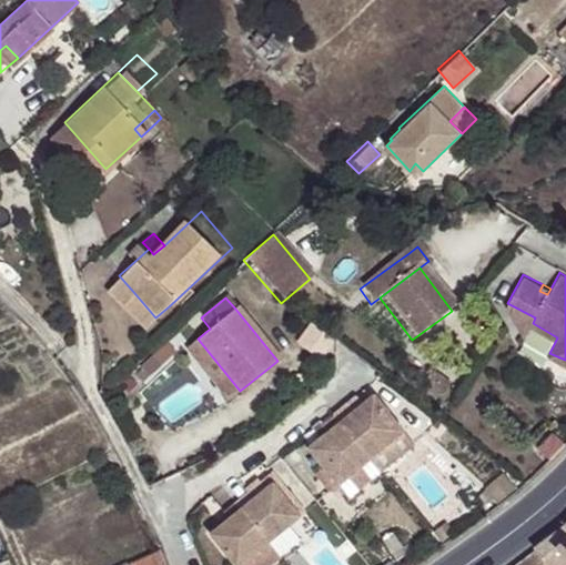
[(535,318),(507,303),(518,322),(526,335),(529,329),(533,323),(535,318)]
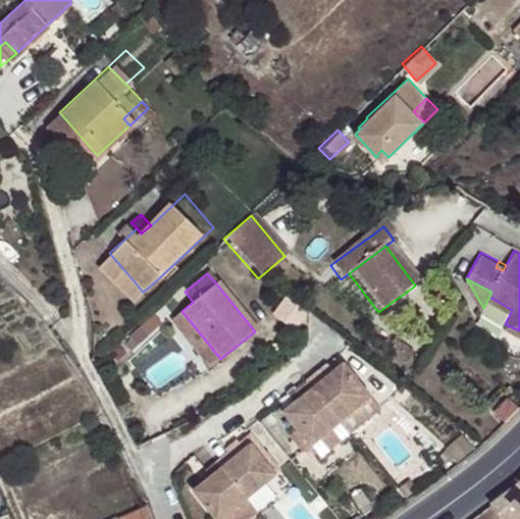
[(182,311),(171,319),(210,367),(220,359),(182,311)]
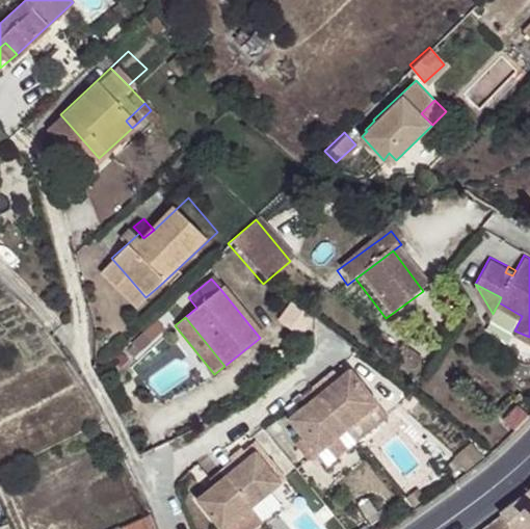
[(154,321),(143,331),(150,338),(160,328),(154,321)]
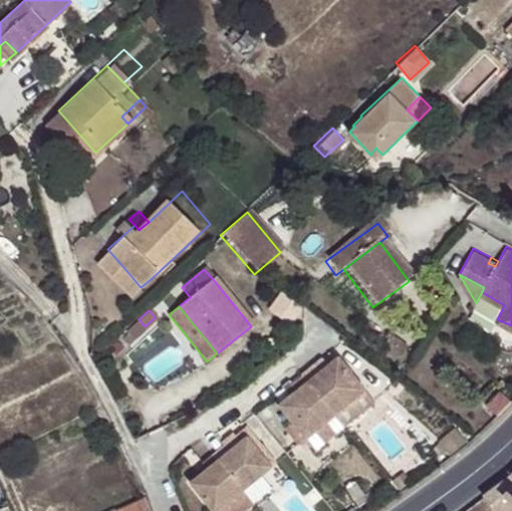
[(145,326),(139,319),(120,333),(126,340),(145,326)]
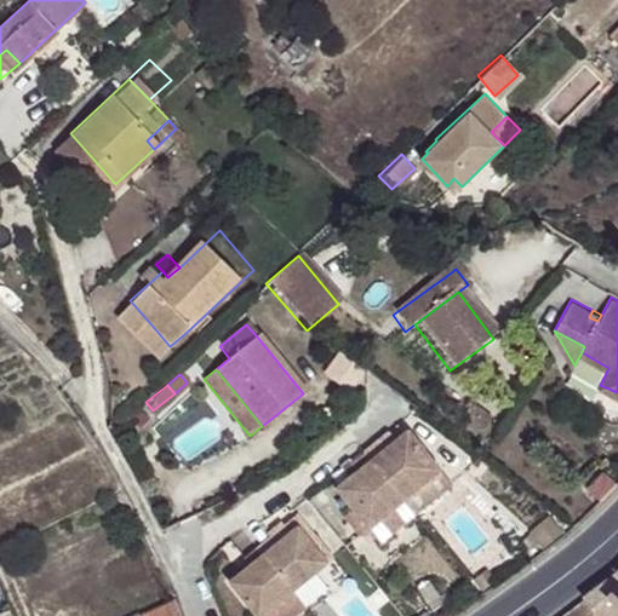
[(480,435),(488,422),(465,404),(461,410),(468,431),(473,435),(480,435)]
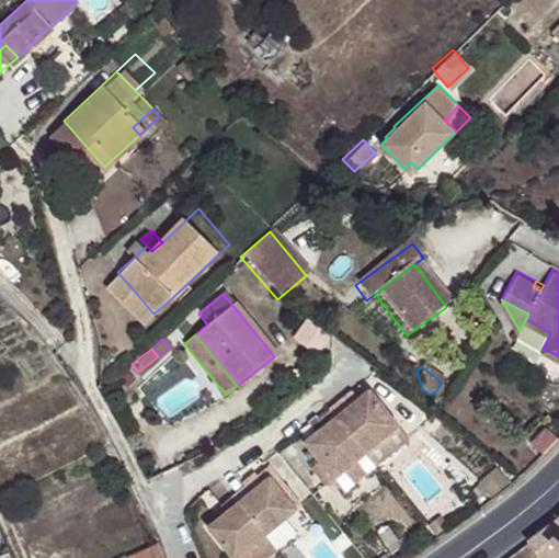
[(372,390),(360,401),(350,409),(343,400),(332,410),(333,412),(320,423),(326,430),(307,444),(321,463),(312,469),(326,487),(334,479),(400,428),(372,390)]
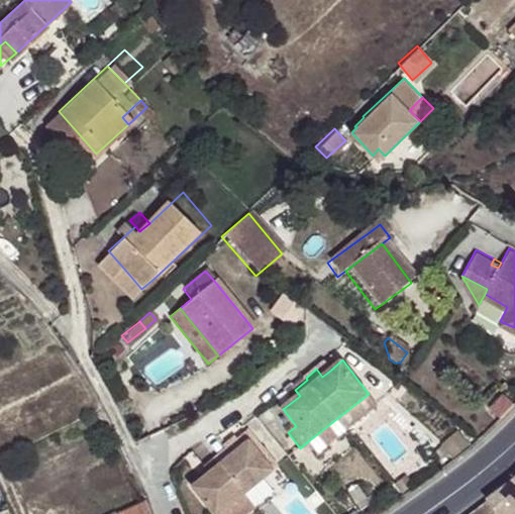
[(322,377),(331,370),(325,362),(316,369),(322,377)]
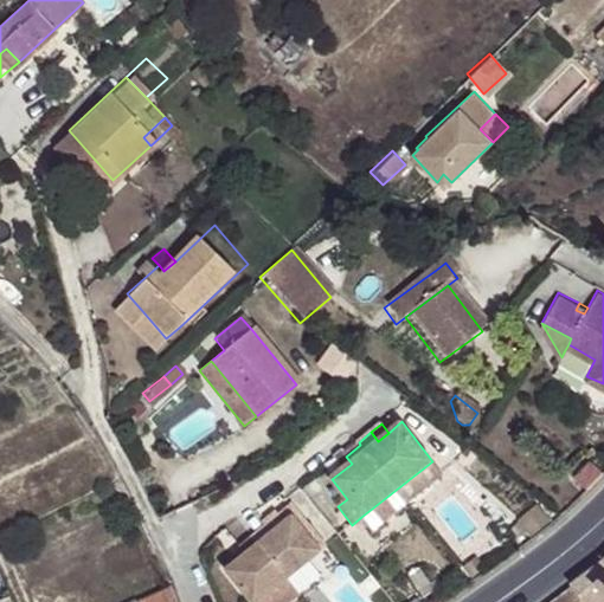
[(444,476),(432,461),(361,517),(373,532),(444,476)]
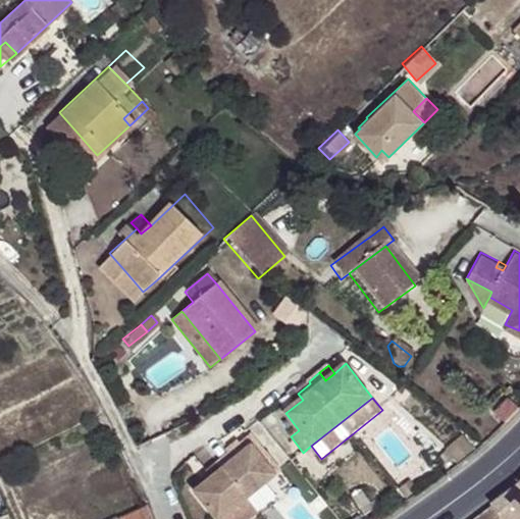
[(471,447),(460,432),(445,446),(456,459),(471,447)]
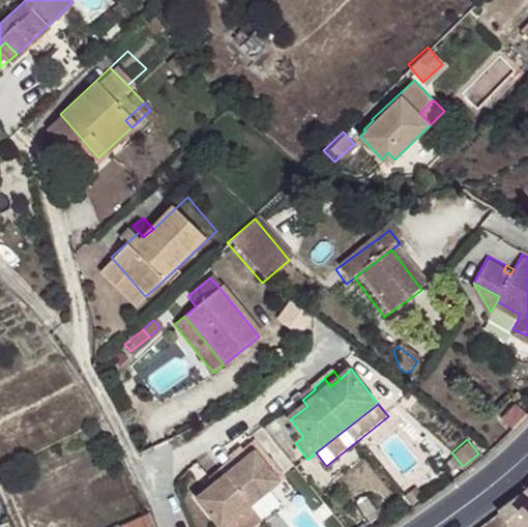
[(238,467),(260,449),(253,440),(232,458),(233,460),(238,467)]
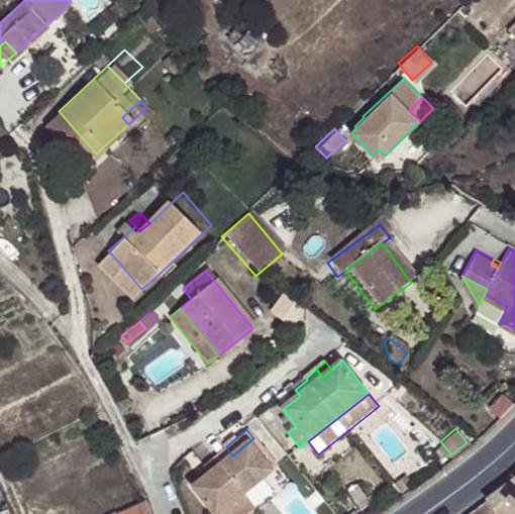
[(244,513),(254,506),(245,494),(269,475),(273,471),(262,457),(267,453),(253,438),(232,455),(227,448),(216,457),(204,468),(209,473),(192,487),(213,513),(244,513)]
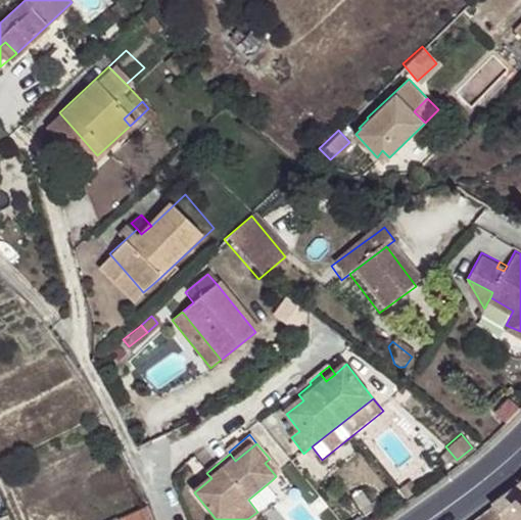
[(281,473),(270,459),(265,463),(276,476),(281,473)]
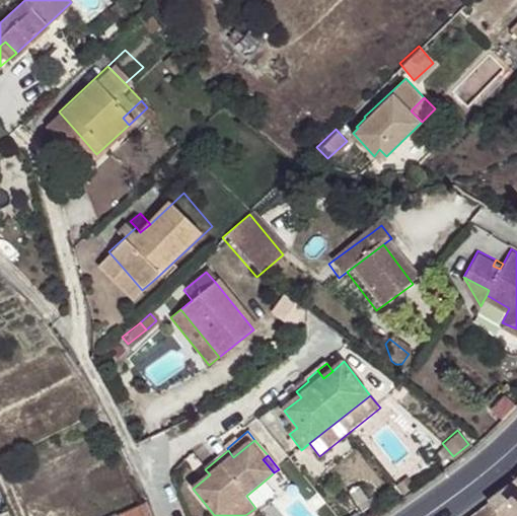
[(270,476),(246,496),(255,508),(279,488),(270,476)]
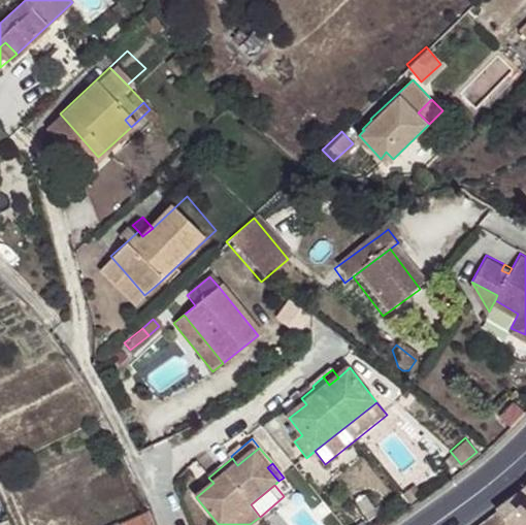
[(525,524),(525,488),(497,511),(507,524),(525,524)]
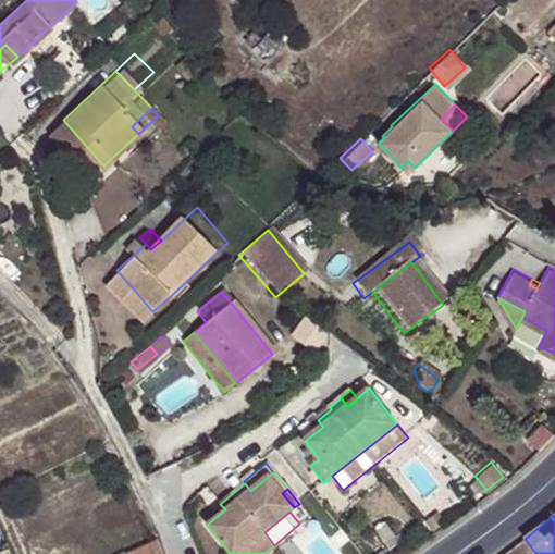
[(160,553),(155,538),(125,553),(124,553),(123,551),(116,553),(160,553)]
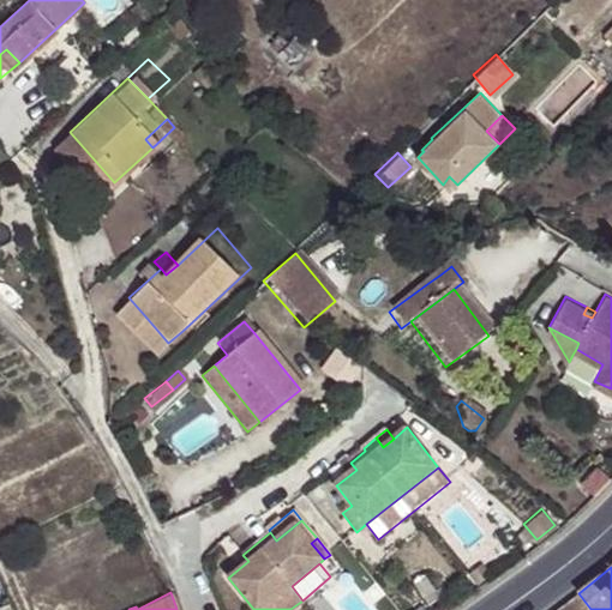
[(591,609),(579,593),(556,609),(591,609)]
